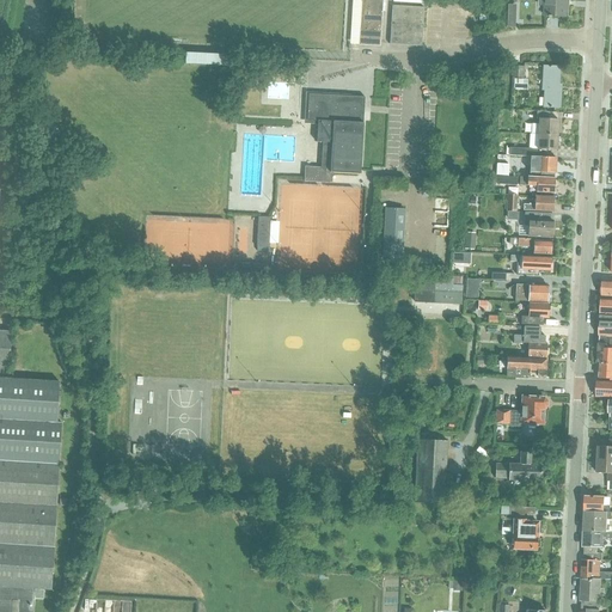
[(361,0),(359,46),(381,47),(383,0),(361,0)]
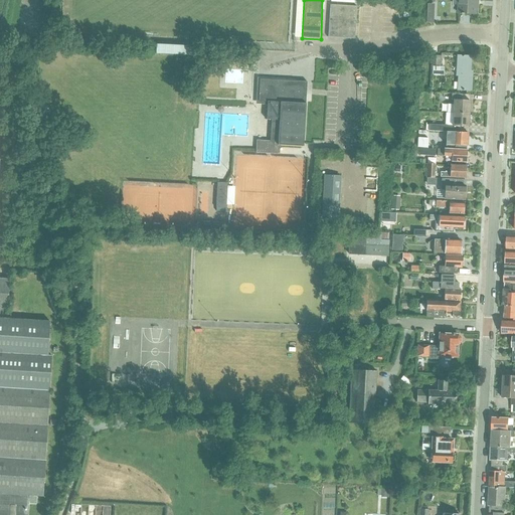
[(478,0),(459,0),(459,13),(478,14),(478,0)]
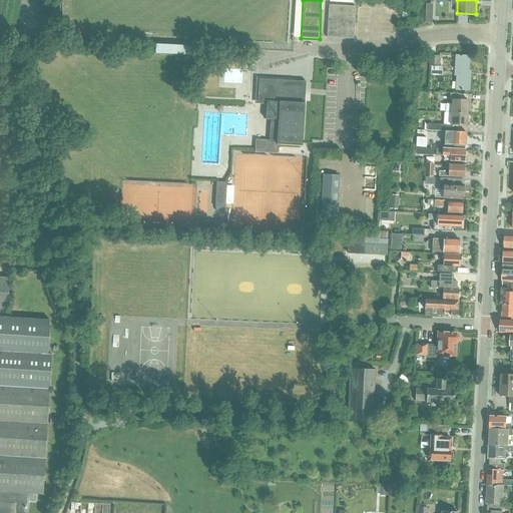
[(330,4),(328,37),(354,38),(356,6),(330,4)]
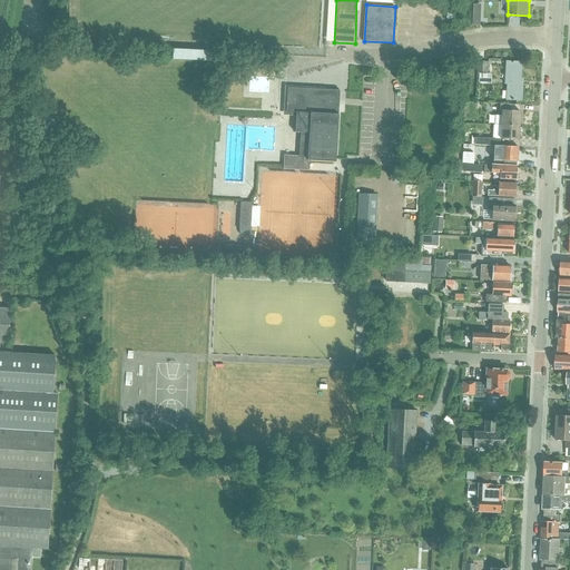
[(177,41),(176,53),(216,56),(216,43),(177,41)]
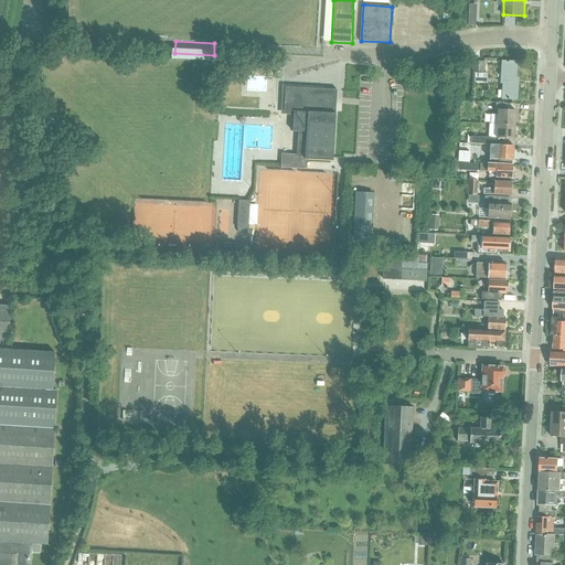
[(473,72),(483,72),(484,62),(473,61),(473,72)]
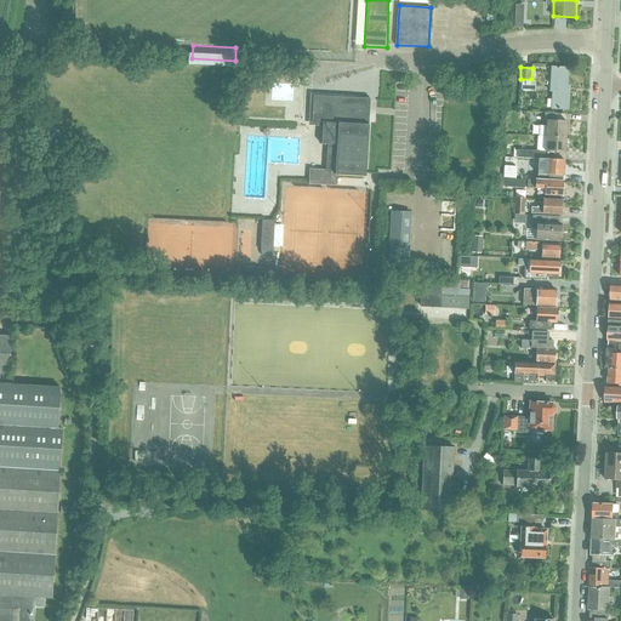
[(552,108),(568,109),(569,91),(567,90),(568,68),(552,67),(551,91),(553,91),(552,108)]
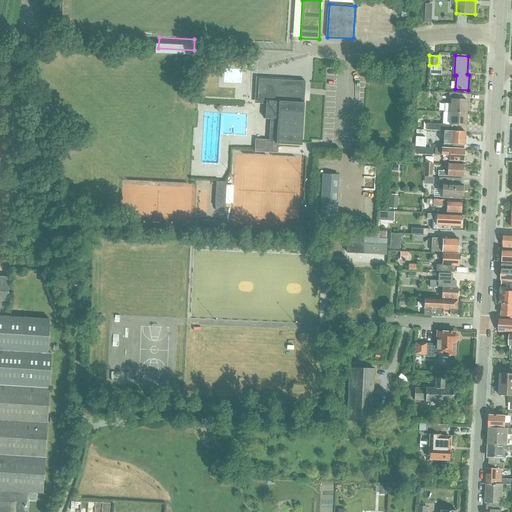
[(430,75),(441,75),(442,66),(431,66),(430,75)]
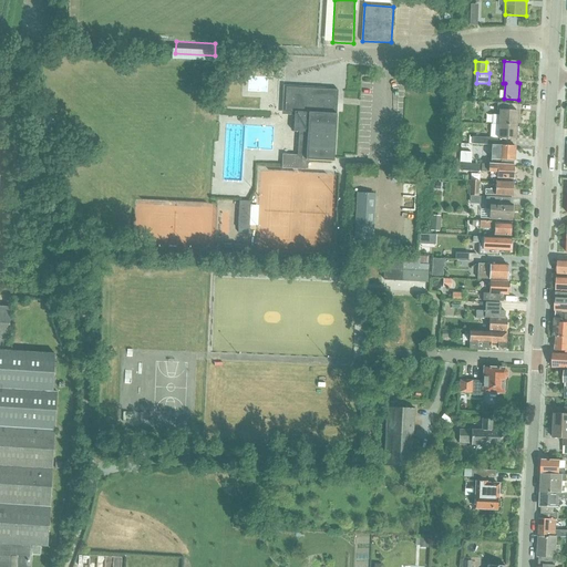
[(338,90),(323,89),(323,91),(296,89),(296,86),(282,85),(282,94),(285,95),(285,106),(285,112),(290,112),(295,113),(294,132),(298,132),(297,155),(282,154),(281,168),(306,169),(306,160),(333,162),(337,114),(336,114),(338,90)]
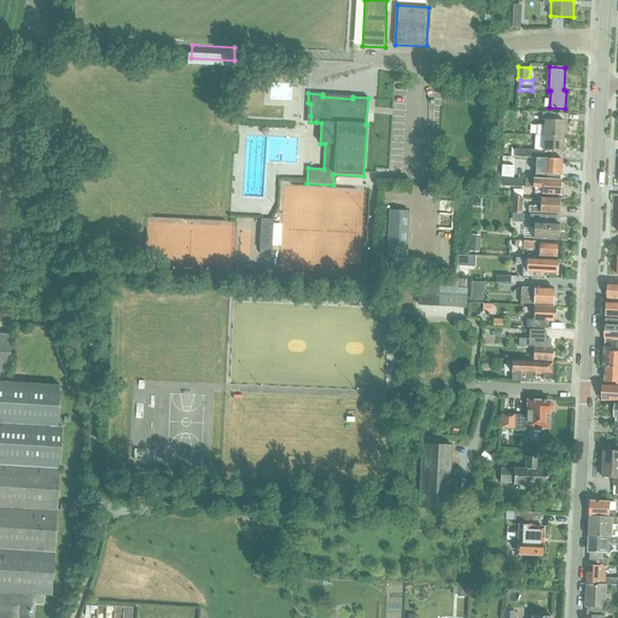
[(537,135),(544,135),(564,136),(565,121),(554,120),(555,114),(542,112),(542,120),(544,120),(544,124),(537,124),(537,135)]
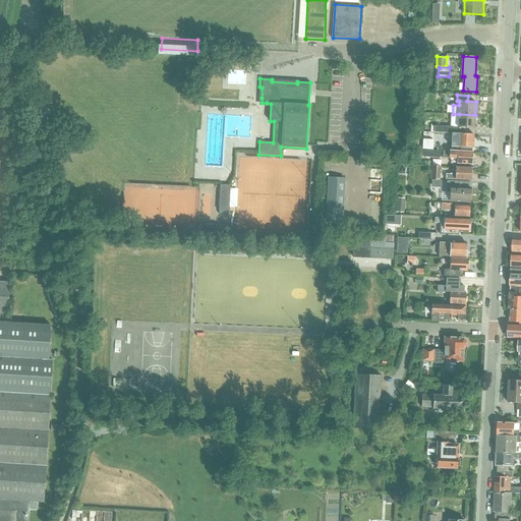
[(433,132),(452,133),(466,134),(466,128),(474,128),(475,115),(459,114),(458,126),(435,125),(433,132)]
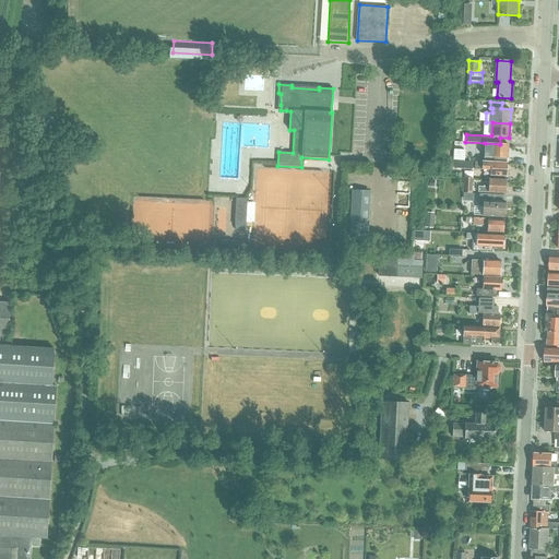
[(485,143),(485,162),(507,163),(507,157),(508,157),(509,144),(500,144),(485,143)]
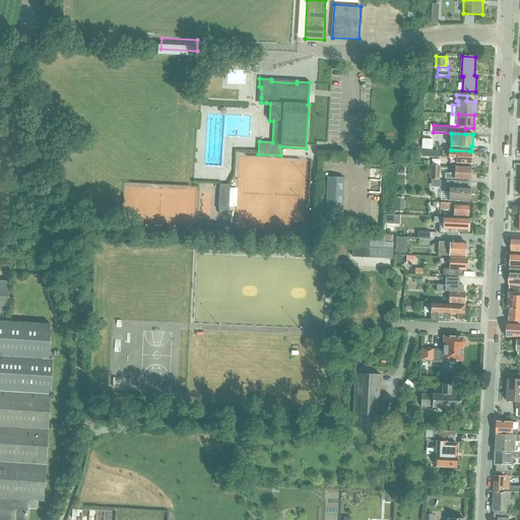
[(423,140),(421,148),(431,149),(432,140),(423,140)]
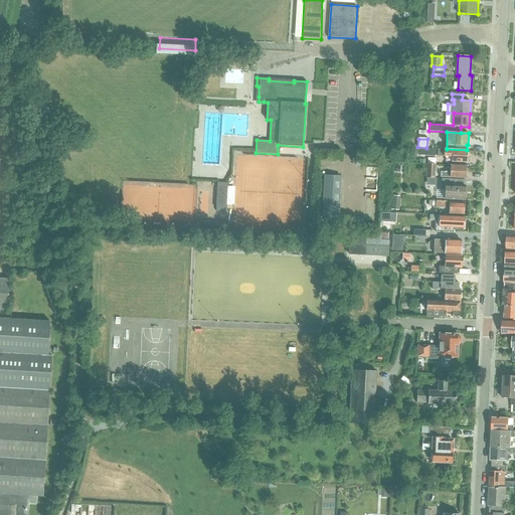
[(454,162),(454,166),(467,166),(467,163),(468,151),(467,150),(447,149),(438,149),(438,156),(452,157),(452,162),(454,162)]
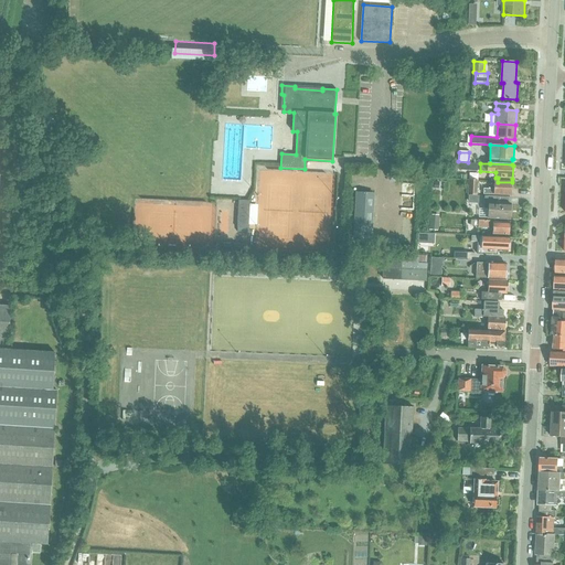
[(466,168),(458,167),(457,179),(466,179),(466,168)]
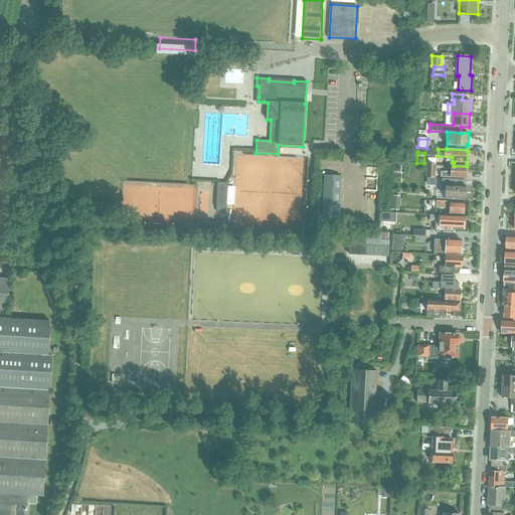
[(426,178),(435,178),(436,165),(427,164),(426,178)]
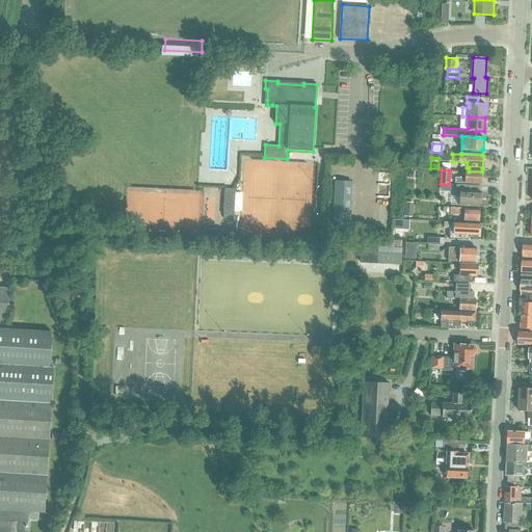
[(482,171),(469,171),(466,171),(466,179),(455,178),(455,183),(481,185),(482,171)]
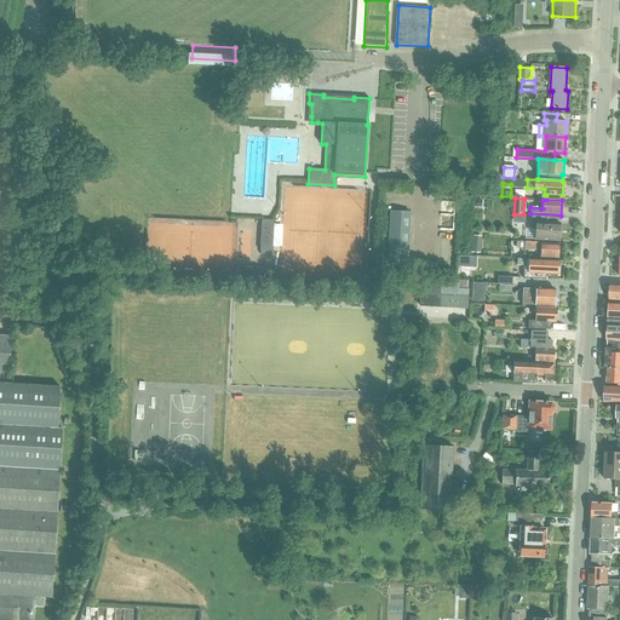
[(389,260),(408,262),(411,213),(391,212),(389,260)]
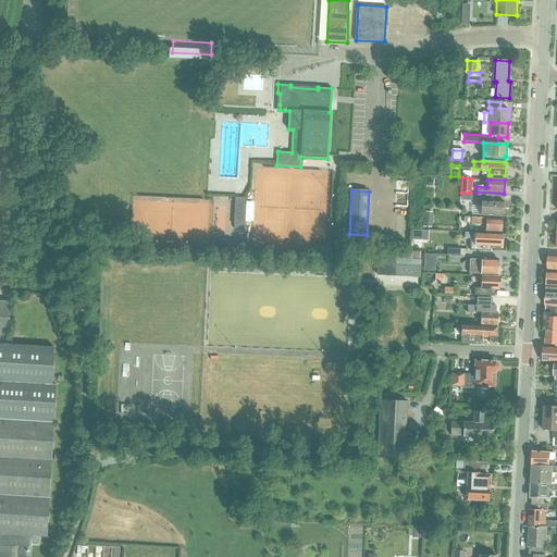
[(481,215),(503,217),(504,201),(490,201),(490,194),(478,194),(478,207),(482,207),(481,215)]
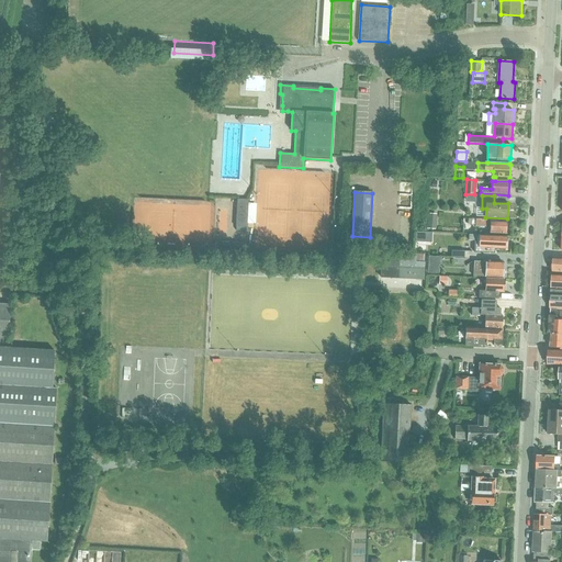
[(247,227),(248,203),(248,200),(237,199),(235,227),(247,227)]
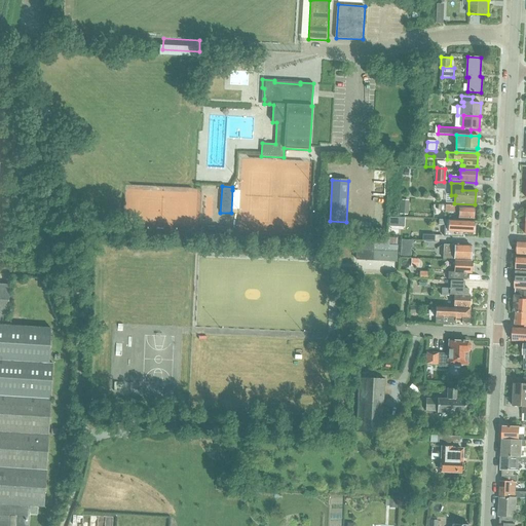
[(409,200),(401,200),(400,214),(408,214),(409,200)]
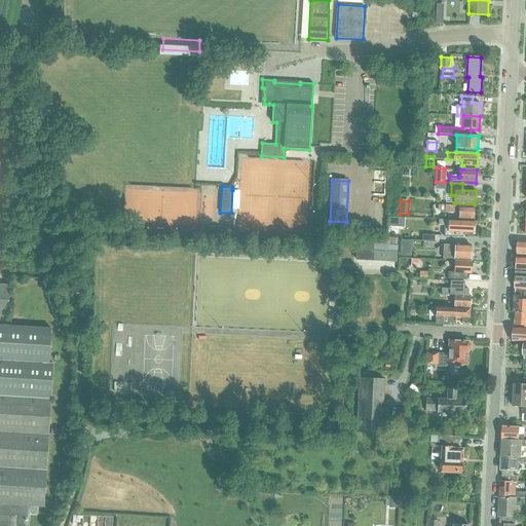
[(459,219),(475,220),(475,208),(439,205),(439,211),(446,211),(446,213),(459,213),(459,219)]
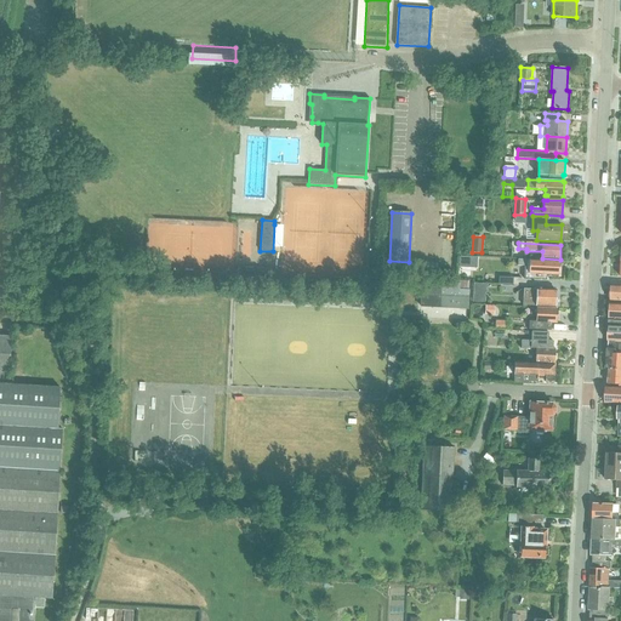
[(517,257),(508,255),(507,265),(516,266),(517,257)]
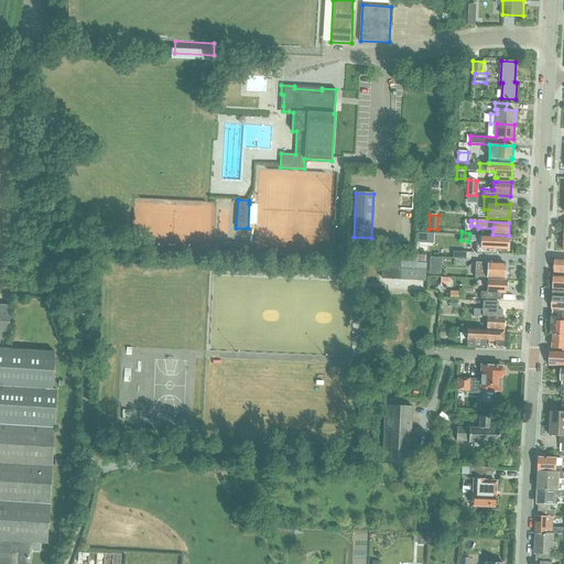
[(509,238),(476,236),(472,236),(470,241),(477,242),(477,253),(497,255),(497,250),(508,250),(509,238)]
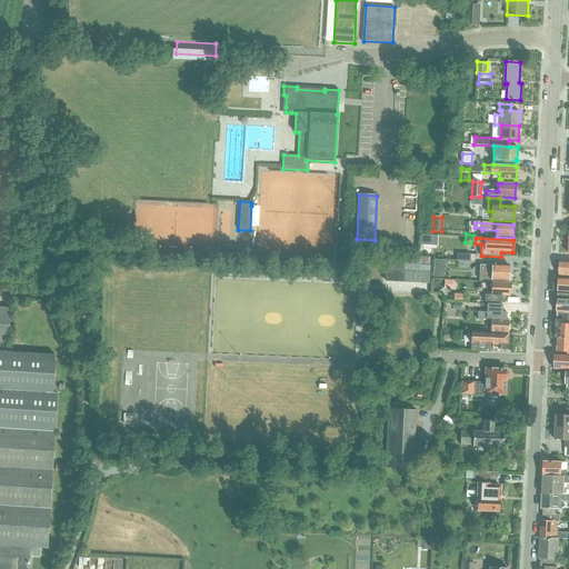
[(459,252),(458,261),(467,262),(467,263),(470,263),(470,253),(459,252)]
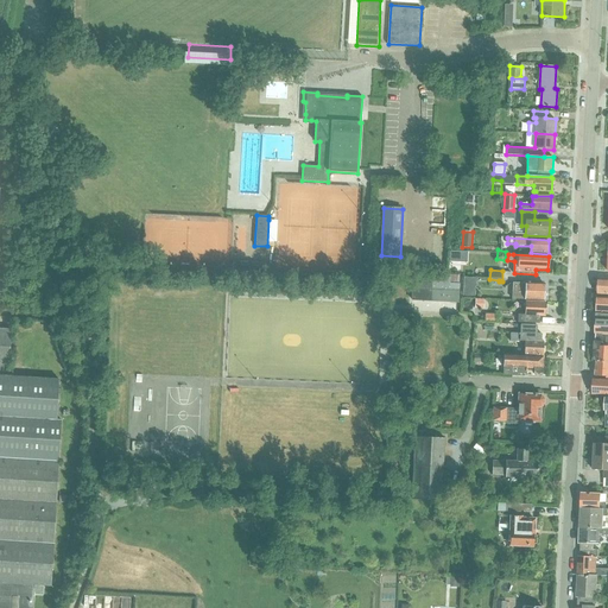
[(412,301),(458,303),(460,276),(449,276),(449,279),(413,277),(412,301)]
